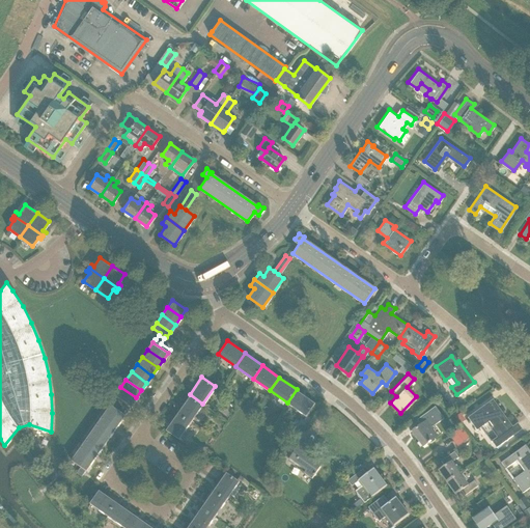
[(131,406),(136,397),(120,387),(115,394),(131,406)]
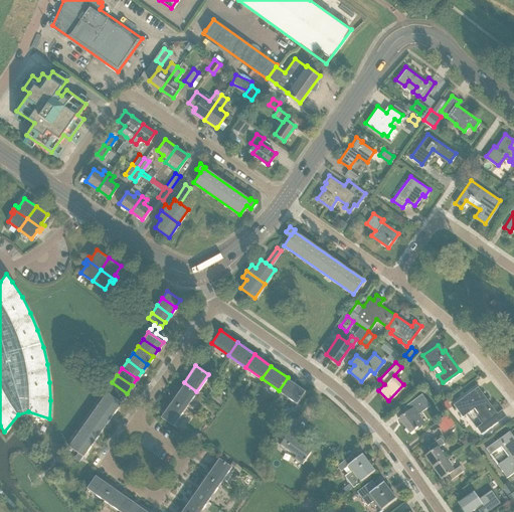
[(288,377),(279,390),(296,402),(305,389),(288,377)]
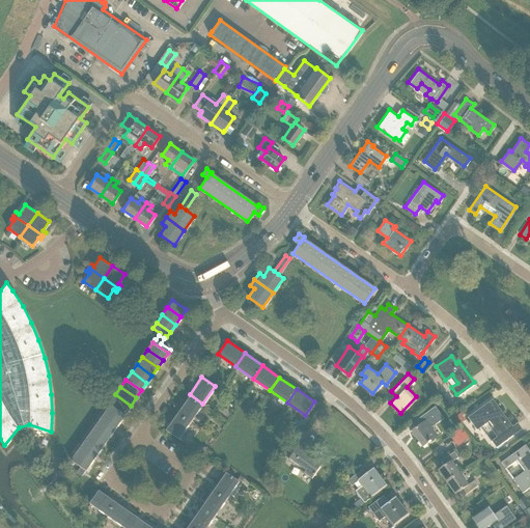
[(190,420),(202,404),(190,394),(177,411),(190,420)]
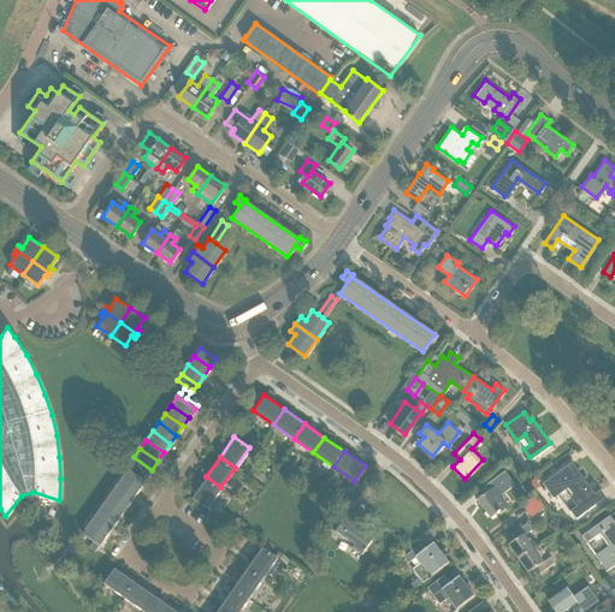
[(574,470),(568,462),(542,481),(553,495),(556,493),(569,510),(569,509),(575,516),(595,503),(589,495),(593,492),(577,469),(574,470)]
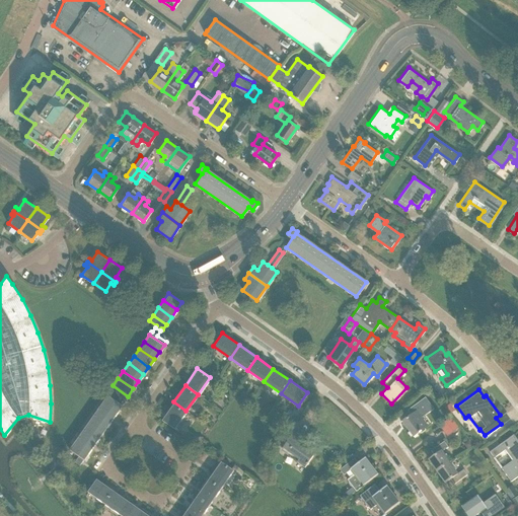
[(102,400),(117,412),(122,404),(106,394),(102,400)]
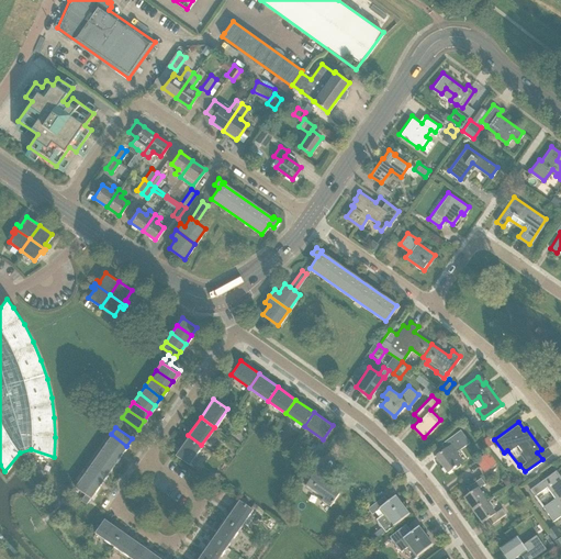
[(446,471),(462,459),(456,450),(469,440),(460,428),(440,442),(445,447),(435,455),(446,471)]
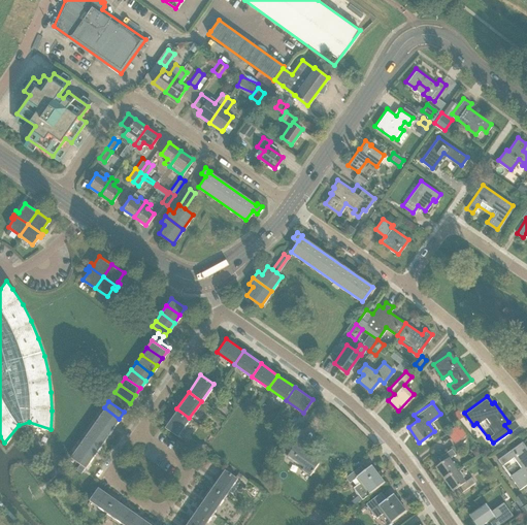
[(114,425),(119,419),(104,407),(99,415),(114,425)]
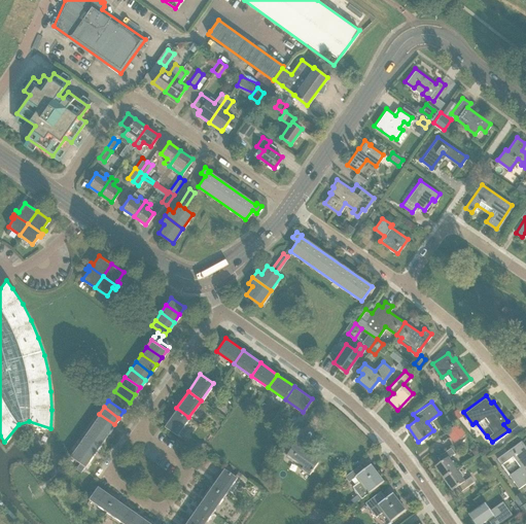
[(176,434),(188,417),(176,408),(164,425),(176,434)]
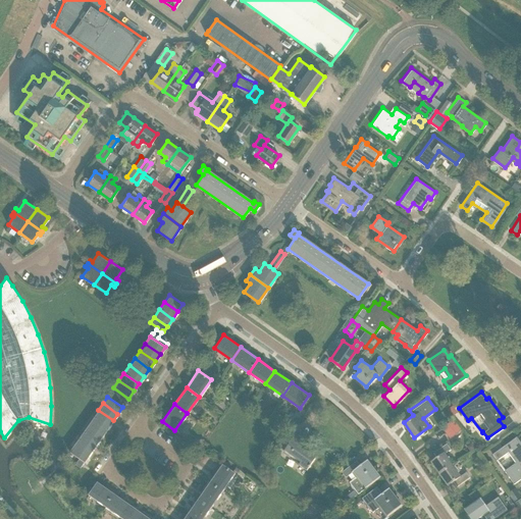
[(451,413),(456,410),(452,404),(447,407),(451,413)]
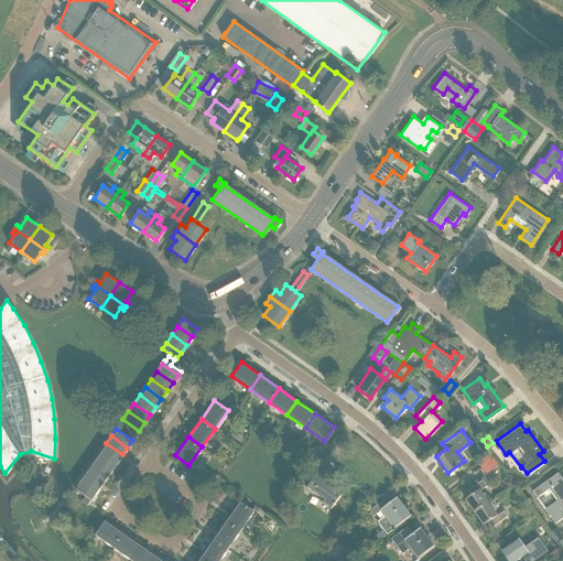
[(117,462),(122,454),(106,443),(100,451),(117,462)]
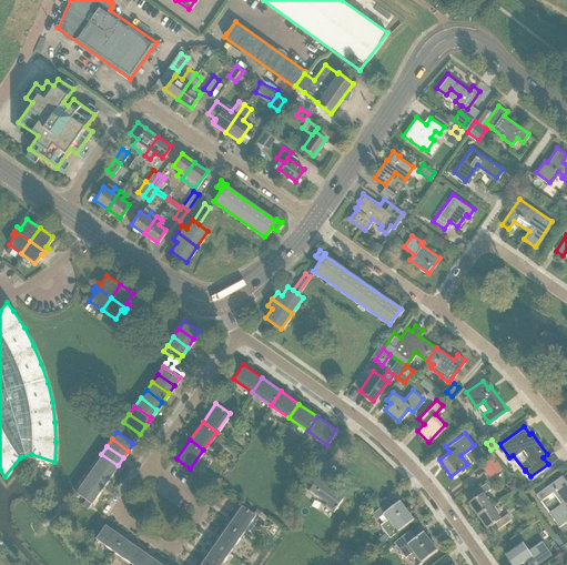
[(112,473),(118,465),(101,454),(97,461),(112,473)]
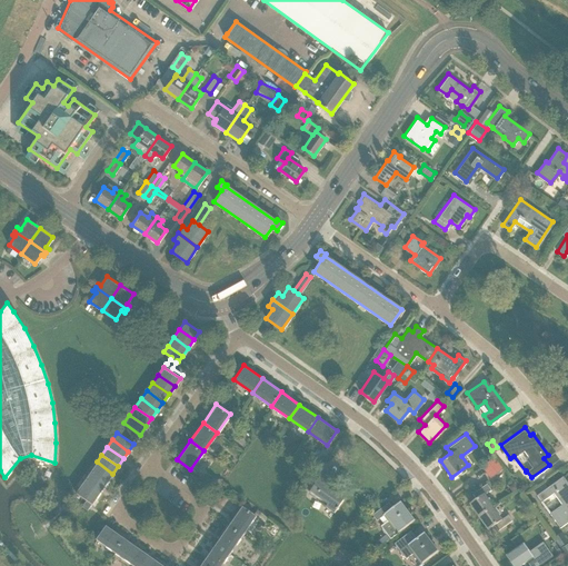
[(489,476),(502,466),(494,455),(480,464),(489,476)]
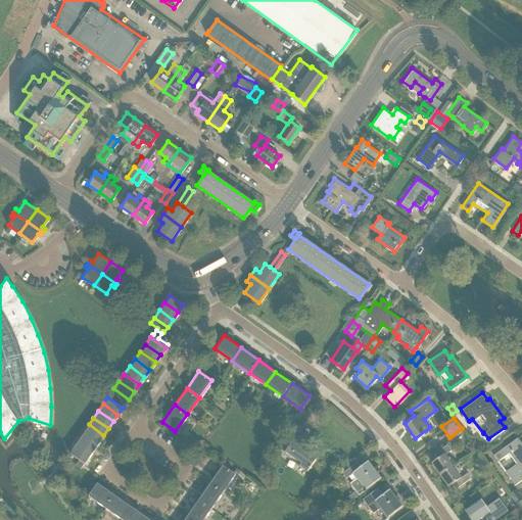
[(99,441),(103,435),(89,424),(84,431),(99,441)]
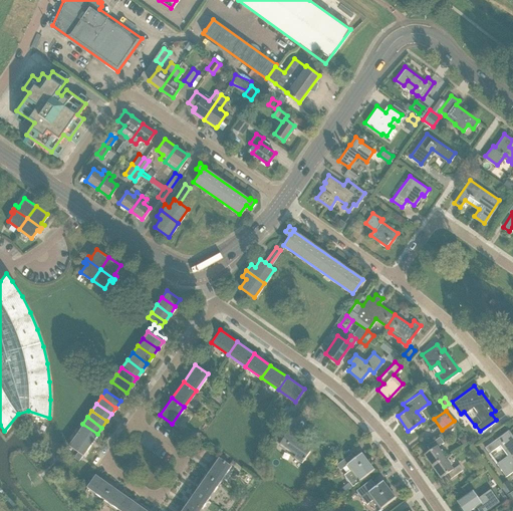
[(92,441),(97,434),(82,424),(77,431),(92,441)]
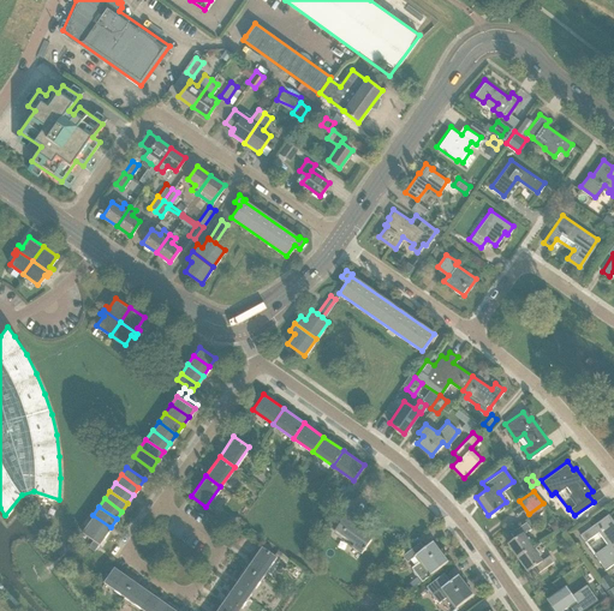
[(361,551),(371,537),(350,521),(356,513),(349,508),(334,528),(347,538),(353,541),(351,545),(361,551)]
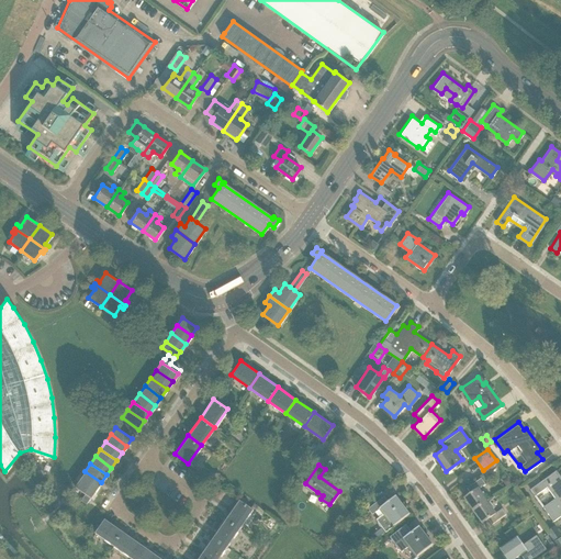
[(560,476),(556,468),(529,487),(534,493),(548,483),(559,498),(545,509),(552,520),(560,513),(560,476)]
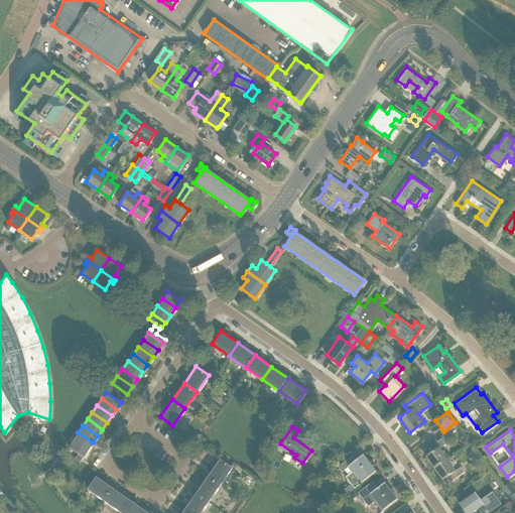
[(88,450),(93,442),(78,432),(74,438),(88,450)]
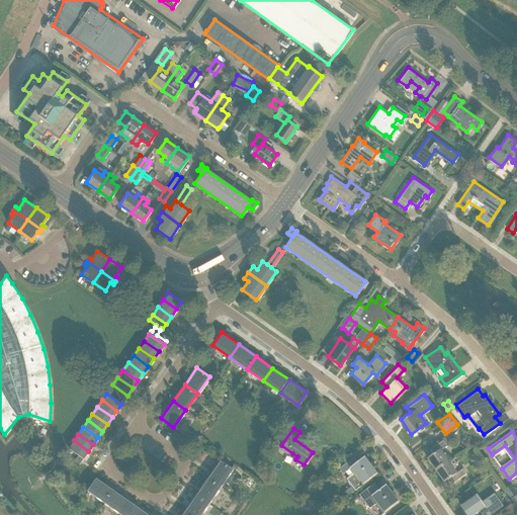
[(435,468),(447,459),(439,448),(446,444),(442,438),(429,447),(432,452),(427,456),(435,468)]
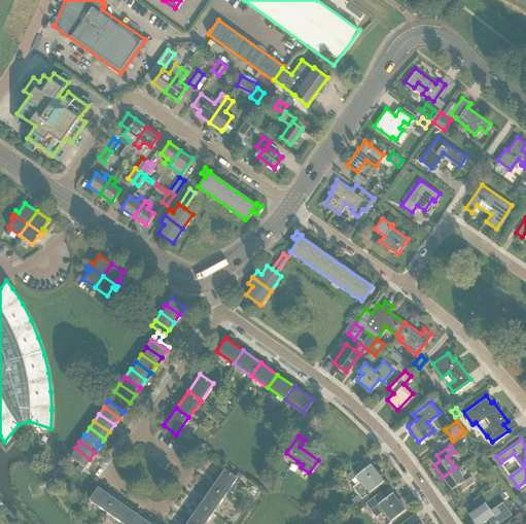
[(84,465),(90,459),(75,448),(70,455),(79,461),(75,467),(80,470),(83,465),(84,465)]
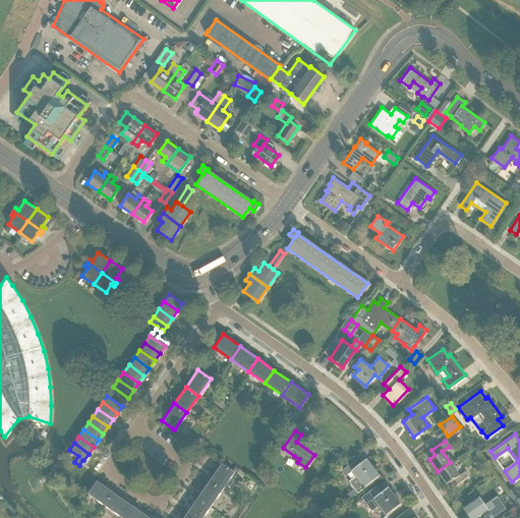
[(379,474),(365,457),(358,462),(355,458),(340,469),(344,474),(351,469),(355,474),(351,477),(349,479),(349,480),(349,482),(350,484),(351,485),(353,486),(357,491),(379,474)]
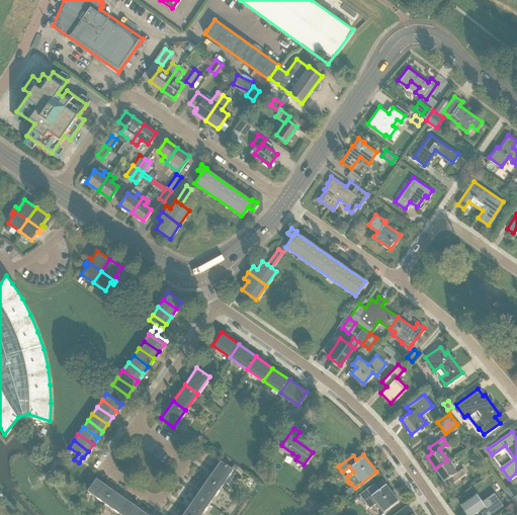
[(207,477),(221,486),(233,468),(220,459),(207,477)]
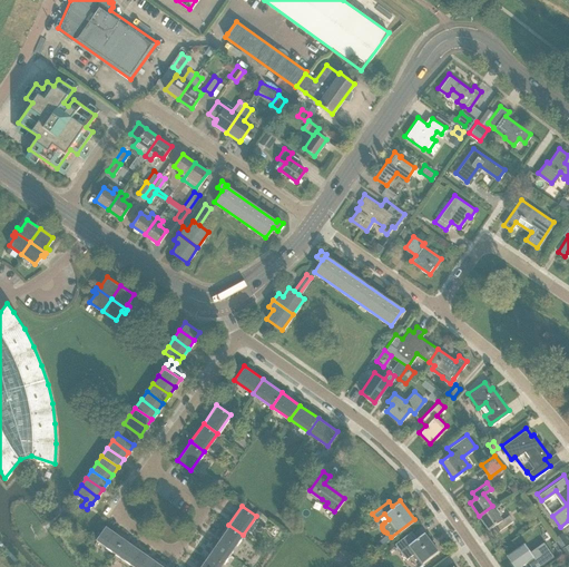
[(492,506),(479,516),(488,528),(493,524),(498,529),(512,519),(508,514),(501,518),(492,506)]
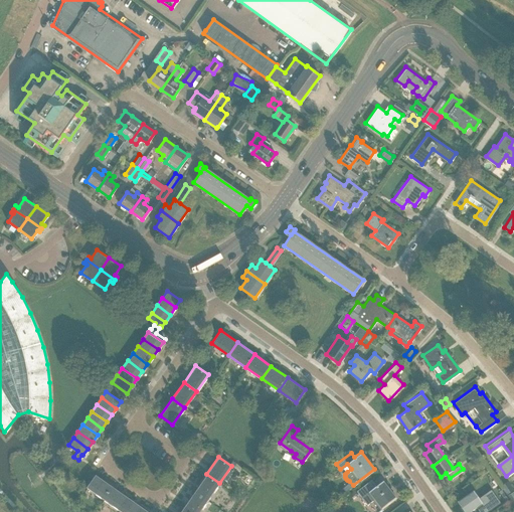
[(104,499),(112,486),(95,474),(87,487),(104,499)]
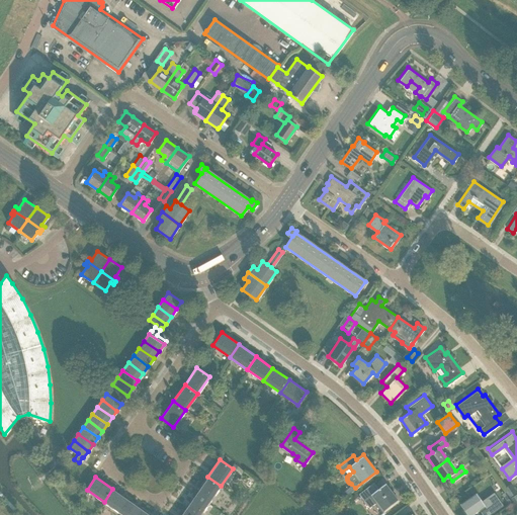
[(208,502),(221,486),(207,477),(196,494),(208,502)]
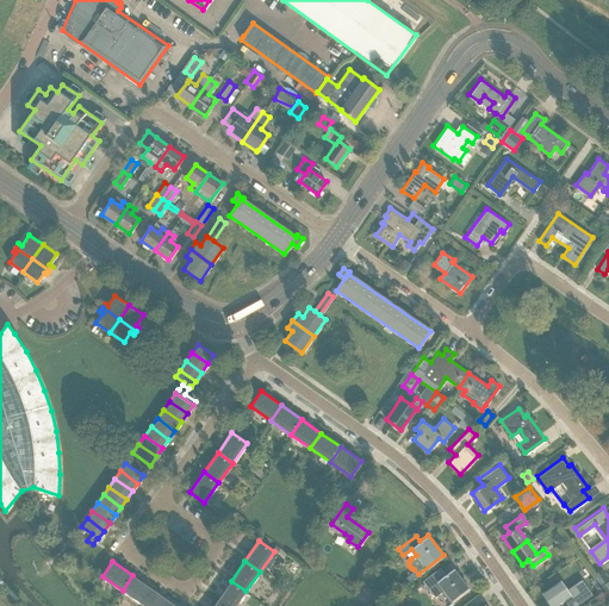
[(600,583),(608,578),(601,567),(592,573),(600,583)]
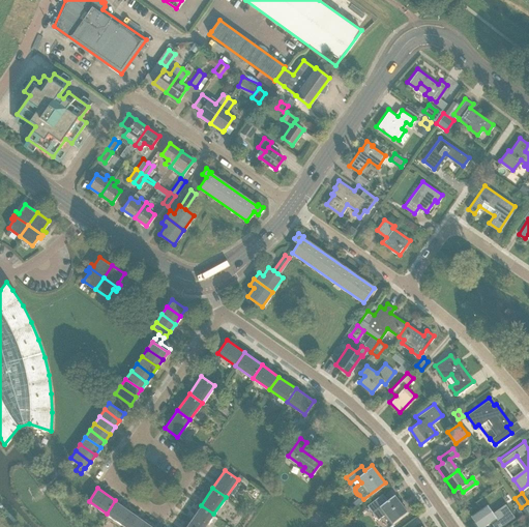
[(407,510),(393,494),(387,499),(383,494),(368,505),(372,510),(377,518),(384,513),(392,523),(407,510)]
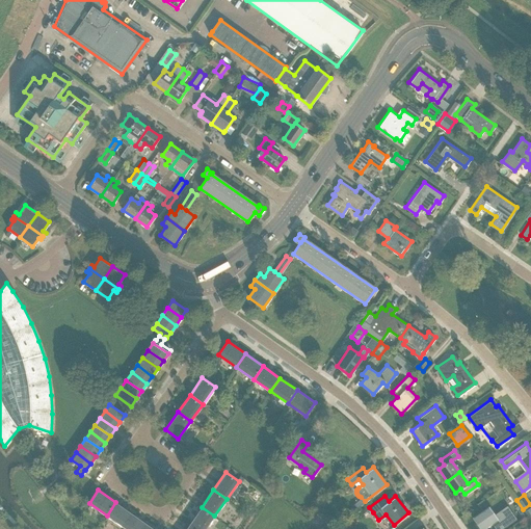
[(124,527),(133,514),(115,502),(107,516),(124,527)]
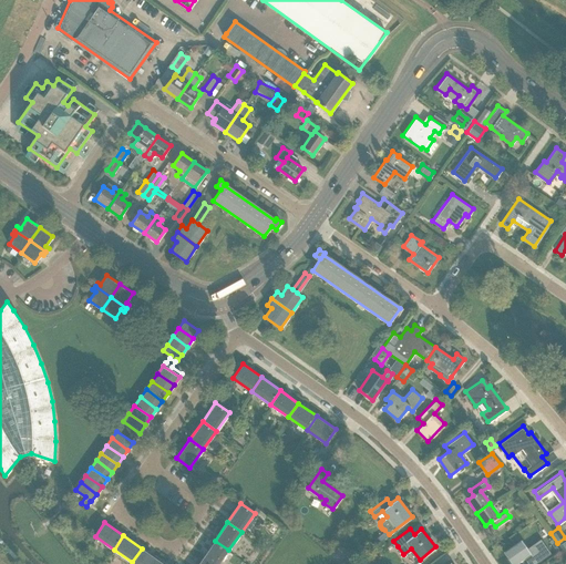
[(528,551),(521,540),(503,552),(506,556),(505,557),(510,563),(511,562),(512,563),(514,563),(530,553),(534,559),(545,551),(539,543),(528,551)]
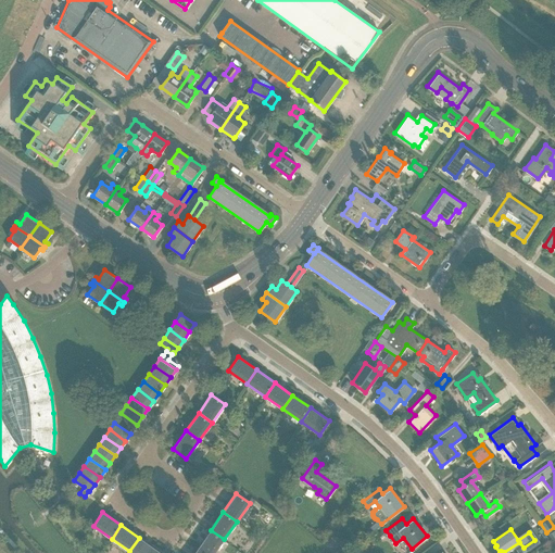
[(204,552),(214,552),(224,539),(211,530),(198,548),(204,552)]
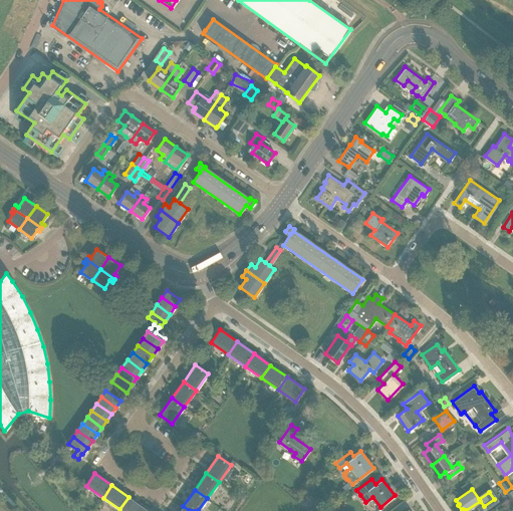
[(121,510),(143,510),(146,508),(129,497),(119,509),(121,510)]
